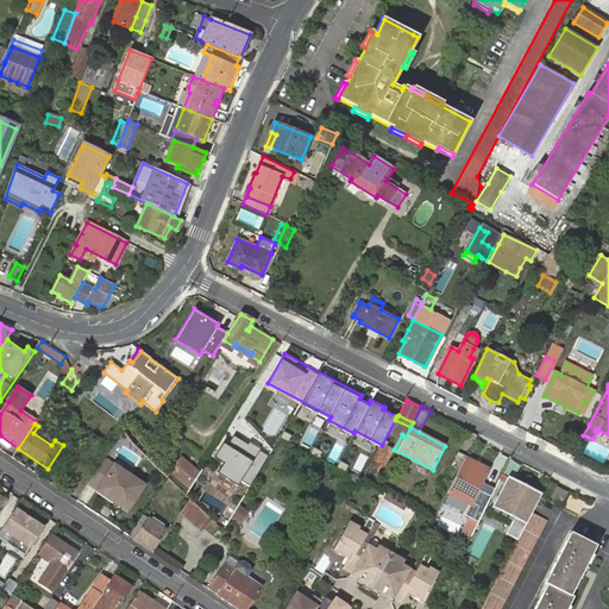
[(223,441),(214,456),(223,462),(217,472),(237,484),(240,479),(251,485),(269,456),(259,450),(261,449),(250,441),(248,445),(233,435),(227,445),(223,441)]
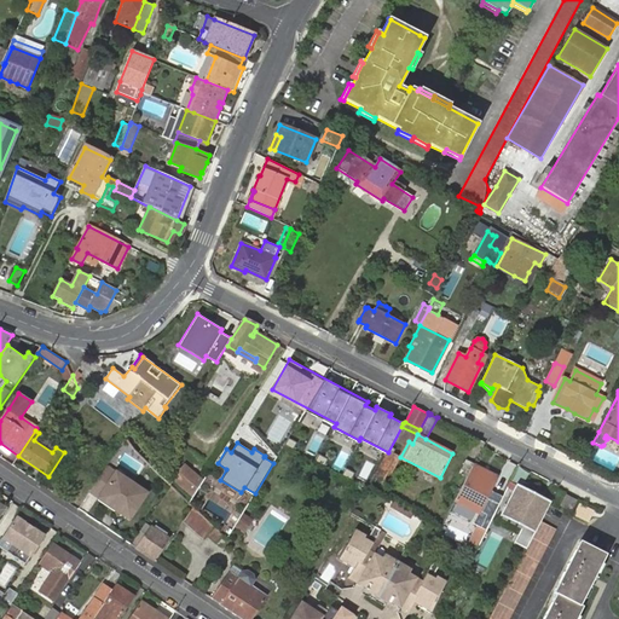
[(392,455),(388,452),(386,456),(376,473),(383,478),(393,461),(389,458),(392,455)]
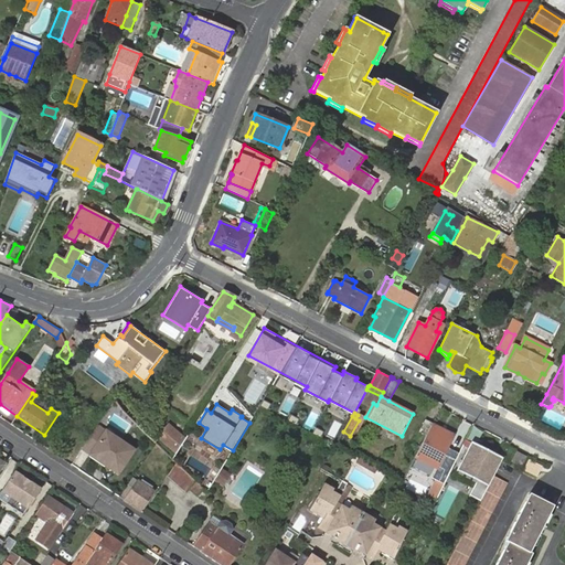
[(419,433),(426,436),(433,424),(426,419),(419,433)]
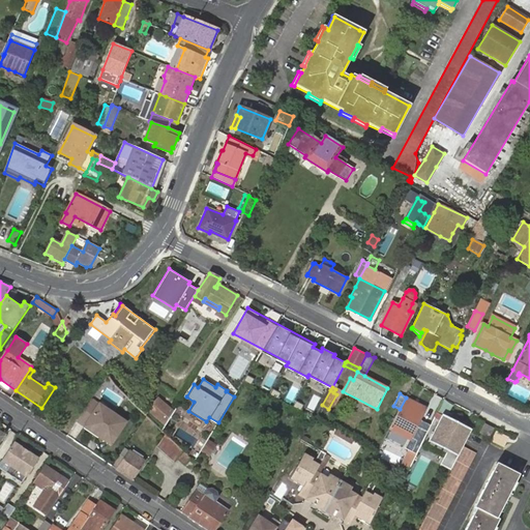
[(427,408),(406,396),(406,398),(400,409),(388,430),(410,440),(420,419),(427,408)]
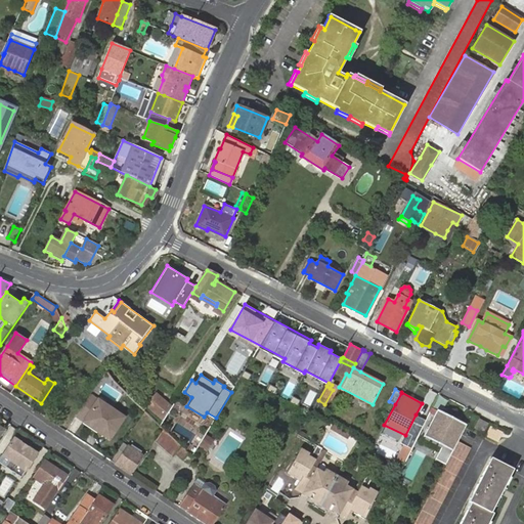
[(168,412),(171,407),(157,393),(145,404),(148,406),(163,421),(168,412)]
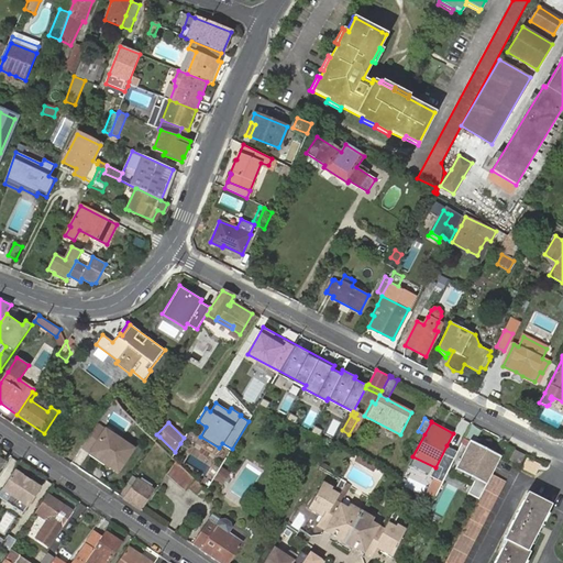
[(97,457),(105,462),(118,472),(133,449),(119,440),(106,430),(97,424),(81,446),(90,453),(97,457)]
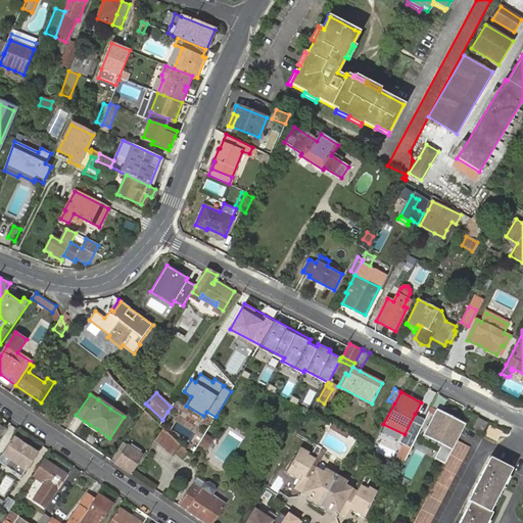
[(98,399),(110,409),(112,407),(99,397),(98,399)]
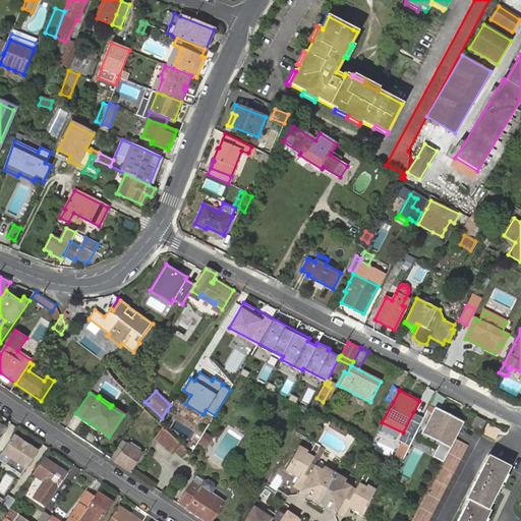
[(323,402),(316,398),(313,403),(316,406),(320,407),(323,402)]
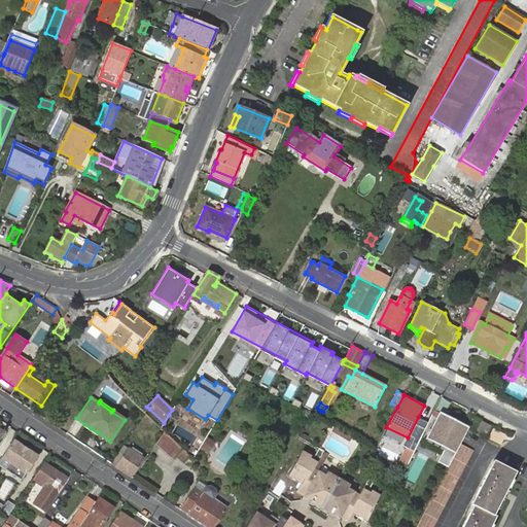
[(469,426),(440,411),(425,437),(445,448),(436,462),(448,467),(460,444),(469,426)]
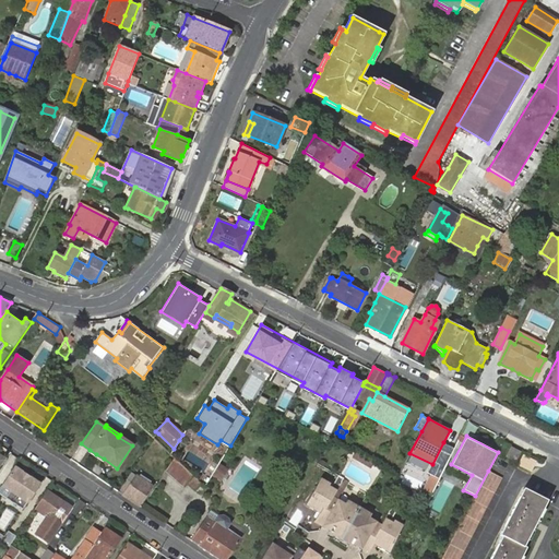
[(425,489),(430,492),(454,448),(443,442),(432,464),(428,473),(431,475),(425,489)]
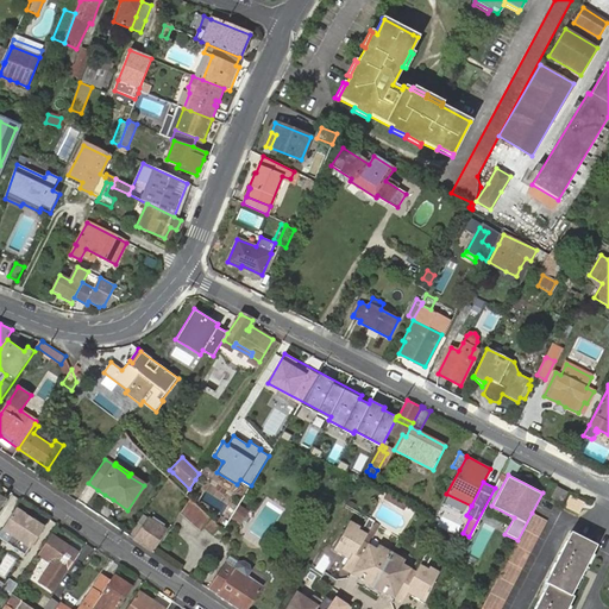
[(567,493),(557,487),(552,497),(562,503),(567,493)]
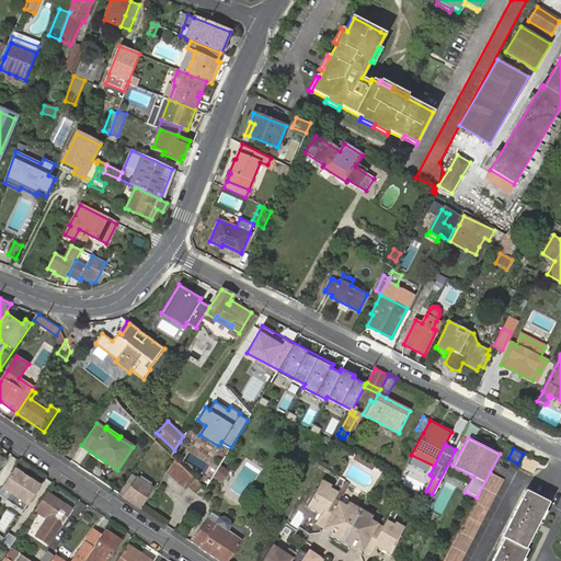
[(103,464),(104,460),(96,456),(90,451),(89,454),(103,464)]
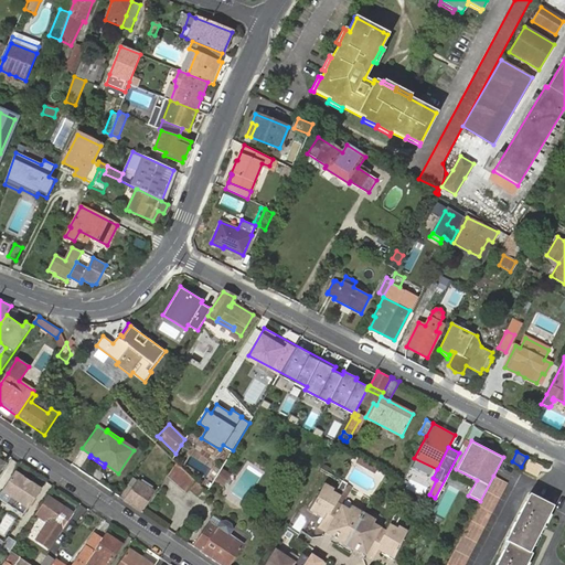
[(199,496),(204,489),(196,481),(177,462),(168,475),(187,492),(190,488),(199,496)]
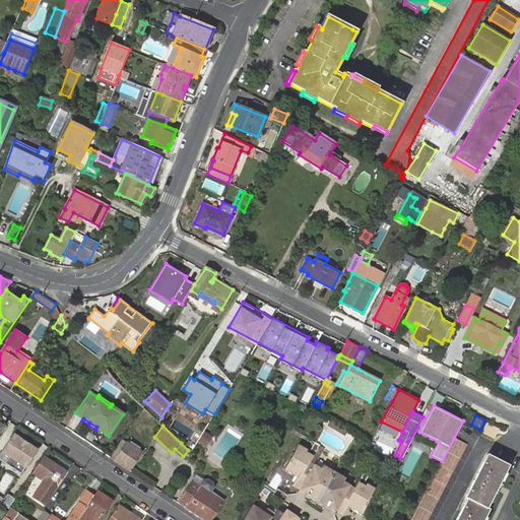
[(196,445),(205,449),(211,436),(202,432),(196,445)]
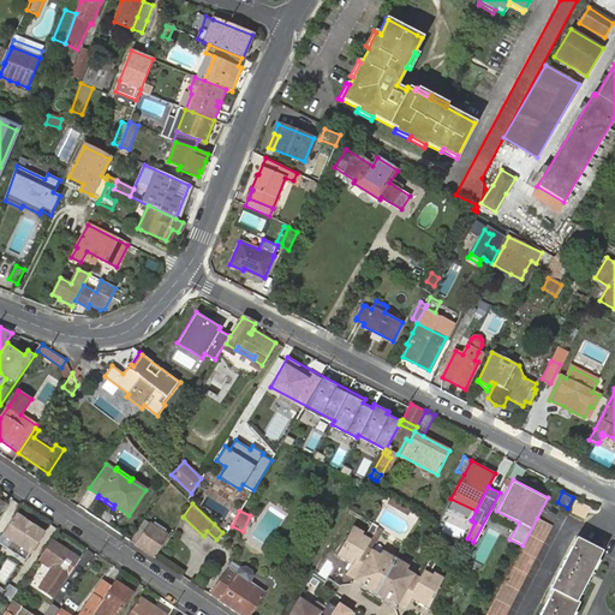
[(501,586),(485,614),(505,614),(551,525),(537,518),(523,545),(501,586)]
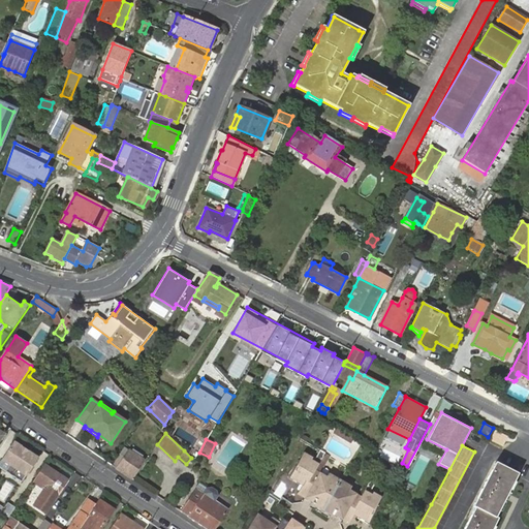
[(5,471),(22,481),(37,459),(21,447),(5,471)]
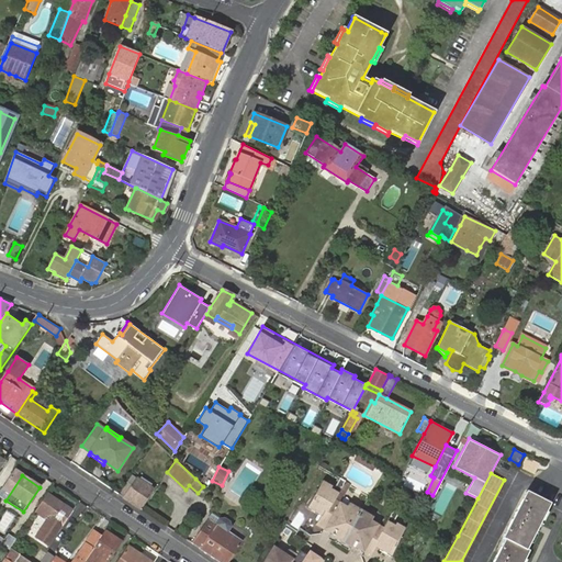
[(135,478),(132,475),(119,494),(124,498),(139,508),(153,489),(149,486),(150,484),(142,479),(139,480),(137,479),(135,478)]
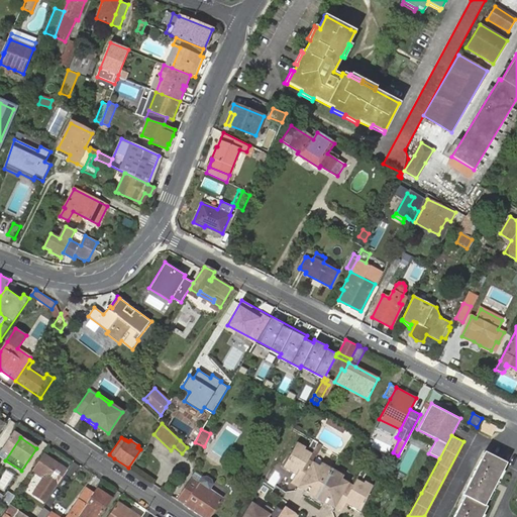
[(316,442),(312,440),(307,448),(296,442),(282,468),(295,475),(291,484),(305,492),(308,487),(311,489),(308,494),(307,495),(315,500),(333,469),(321,461),(319,466),(307,458),(316,442)]
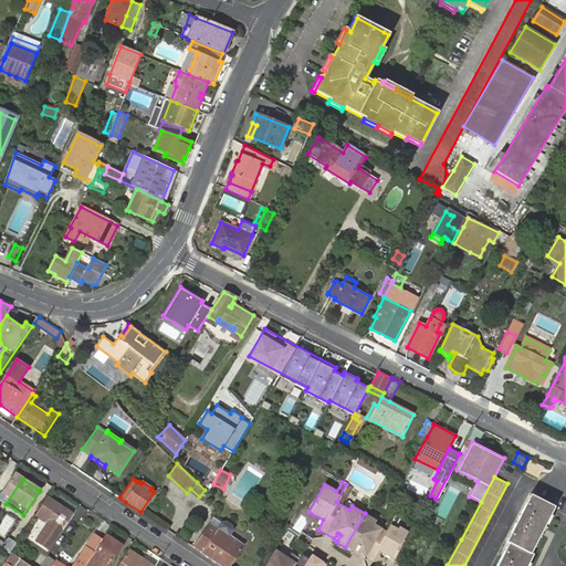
[(548,517),(549,515),(553,507),(530,495),(505,542),(509,543),(496,565),(526,565),(528,563),(532,555),(530,554),(533,548),(540,533),(543,528),(548,517)]
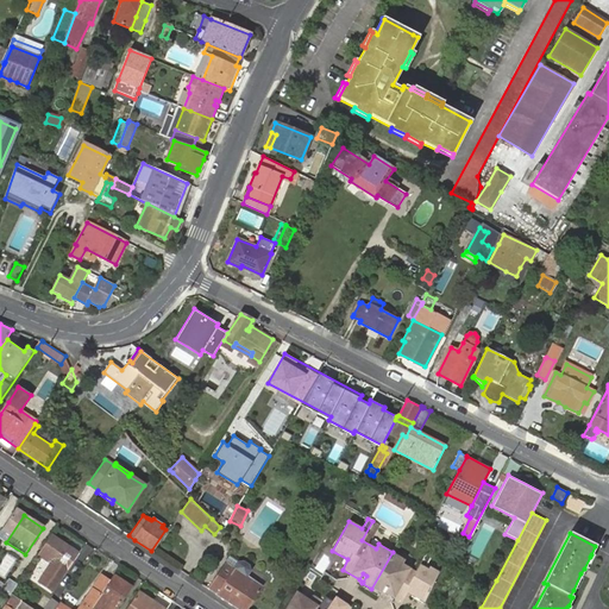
[(71,550),(51,535),(41,552),(55,562),(51,567),(63,576),(68,570),(64,569),(71,558),(74,560),(79,552),(73,548),(71,550)]
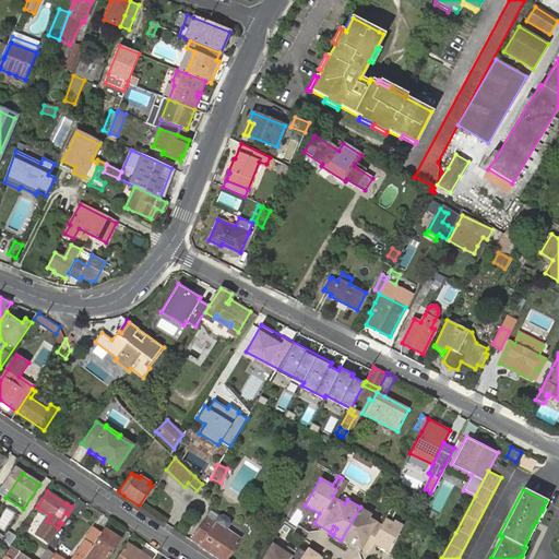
[(394,520),(400,511),(394,508),(384,525),(371,519),(373,514),(360,507),(341,540),(349,546),(351,544),(354,538),(357,540),(355,546),(370,555),(376,545),(391,554),(405,526),(394,520)]
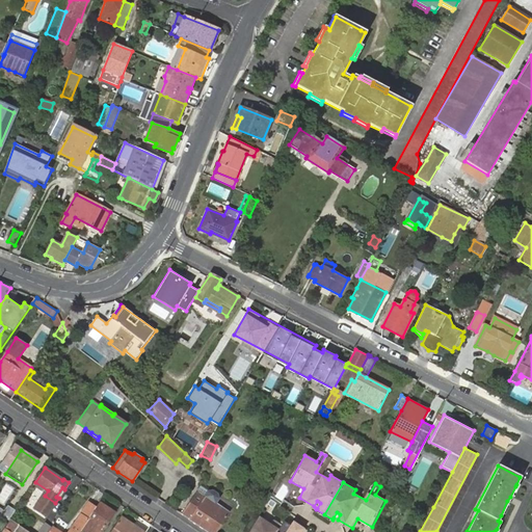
[(519,485),(516,484),(515,486),(510,497),(507,501),(501,515),(503,516),(510,503),(512,498),(517,487),(519,485)]
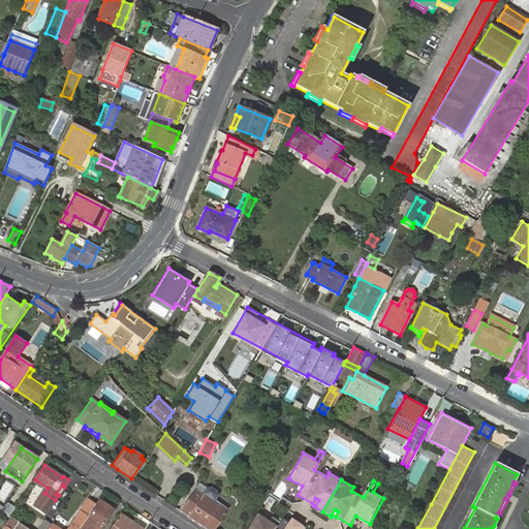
[(188,516),(207,528),(215,528),(227,509),(216,502),(214,500),(217,496),(216,491),(212,488),(207,489),(204,494),(196,489),(181,511),(188,516)]
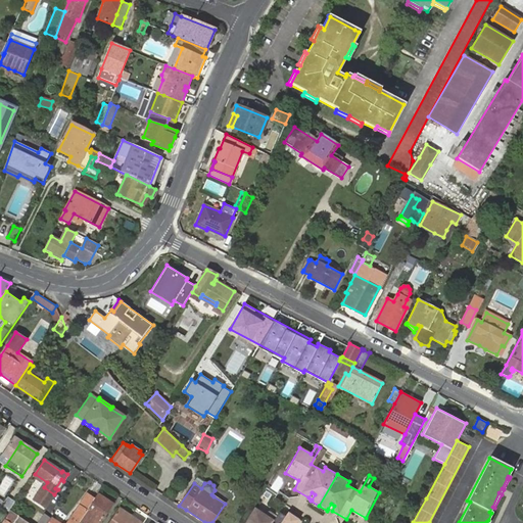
[(78,522),(80,520),(83,516),(87,511),(94,500),(87,494),(80,506),(67,522),(58,522),(51,518),(48,522),(78,522)]
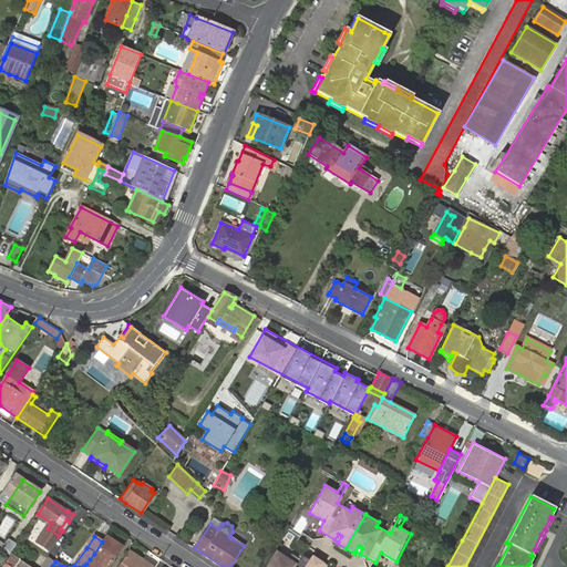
[(105,536),(102,542),(94,554),(90,559),(86,564),(91,566),(107,566),(120,550),(112,545),(114,542),(105,536)]
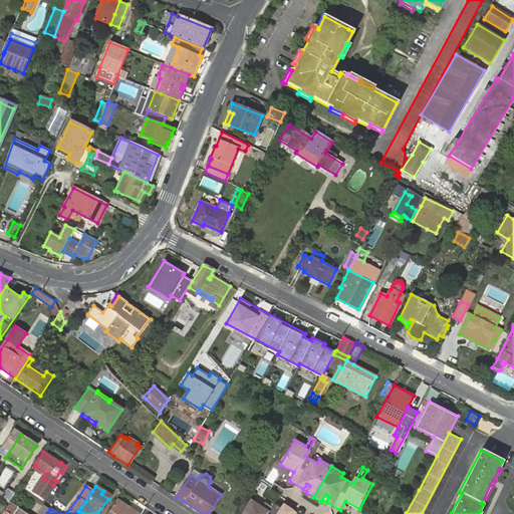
[(0,499),(7,505),(7,504),(10,501),(15,493),(8,488),(4,493),(0,490),(0,499)]
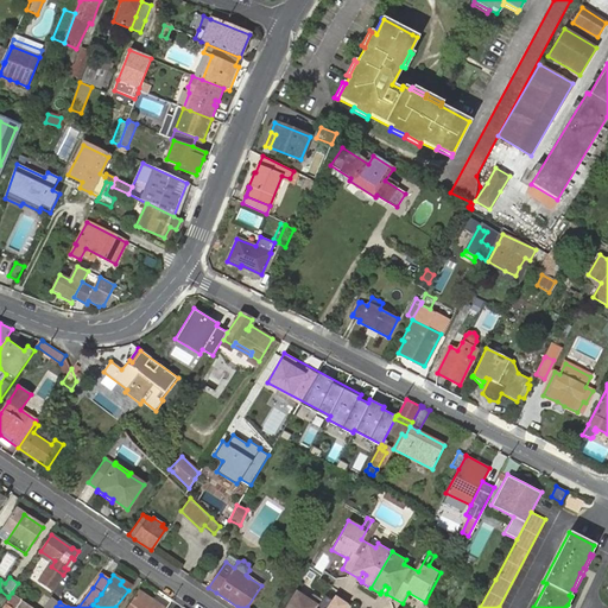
[(306,594),(297,589),(284,607),(316,607),(323,599),(314,593),(306,594)]
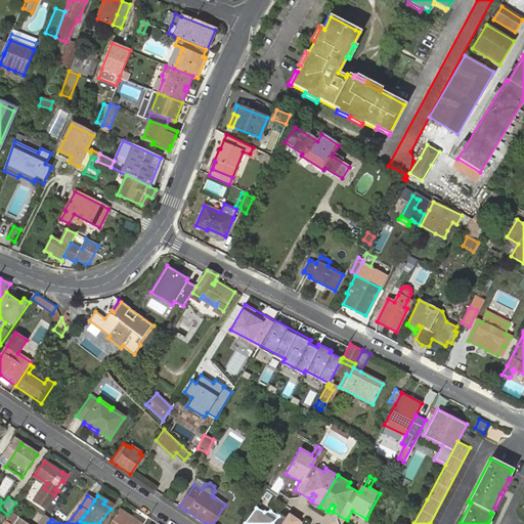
[(108,523),(140,523),(119,510),(108,523)]
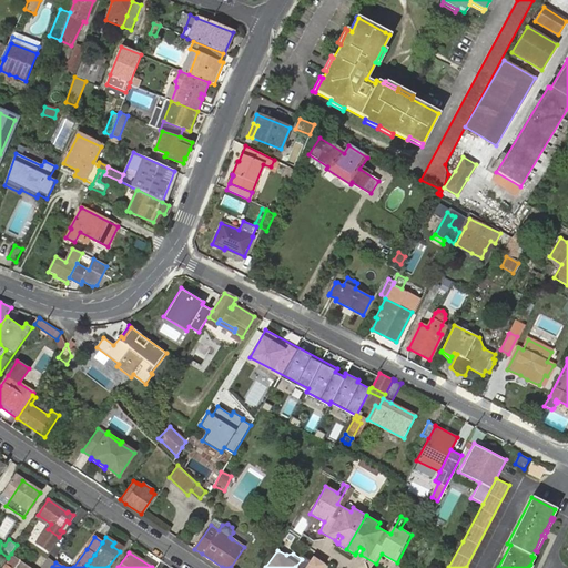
[(31,567),(11,554),(8,557),(9,558),(11,559),(6,566),(3,567),(31,567)]
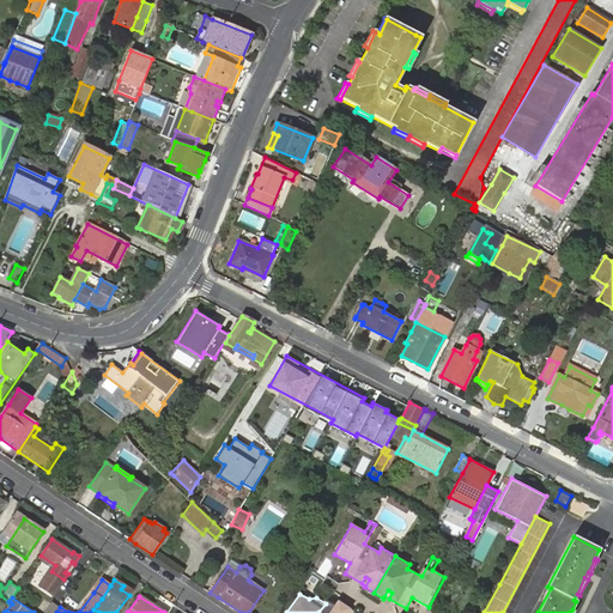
[(328,599),(326,604),(319,612),(352,612),(356,610),(341,600),(338,605),(328,599)]
